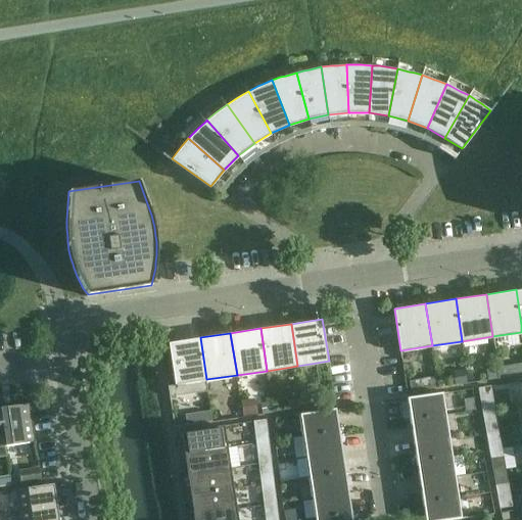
[(206,379),(200,337),(169,342),(175,384),(206,379)]
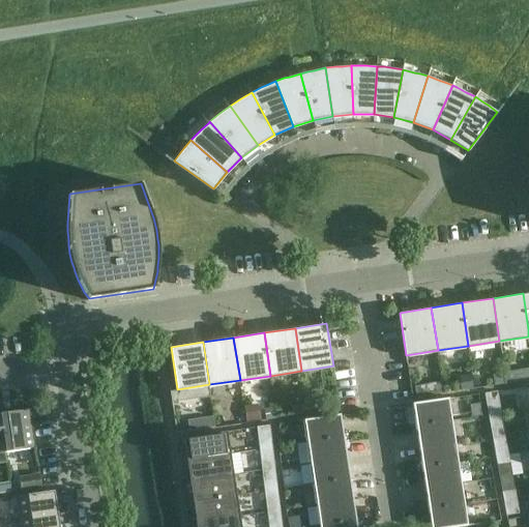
[(487,401),(499,399),(498,389),(486,391),(487,401)]
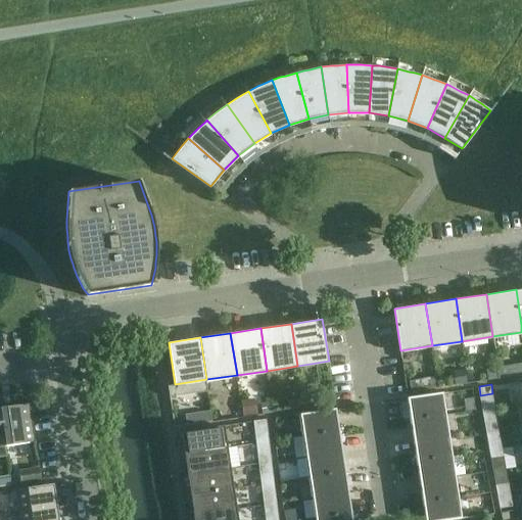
[(408,396),(411,418),(445,413),(442,391),(408,396)]
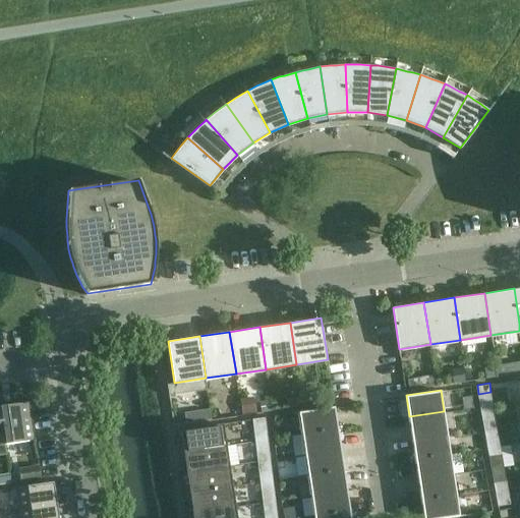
[(490,392),(478,394),(479,401),(492,399),(490,392)]
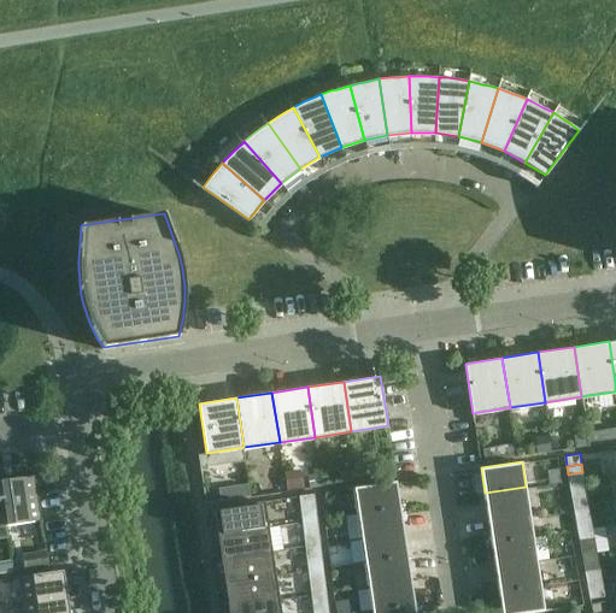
[(582,472),(568,475),(570,484),(585,482),(582,472)]
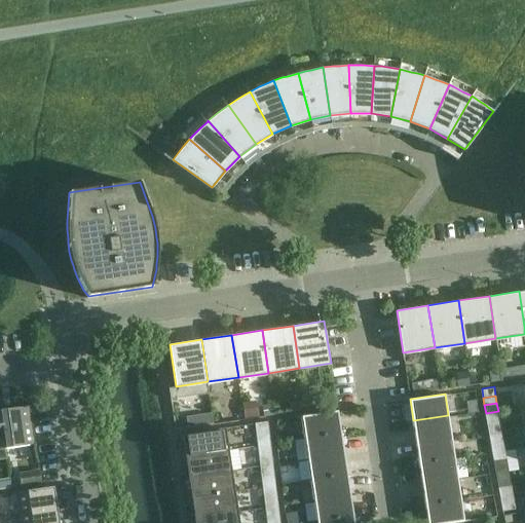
[(0,409),(5,447),(36,443),(31,405),(0,409)]
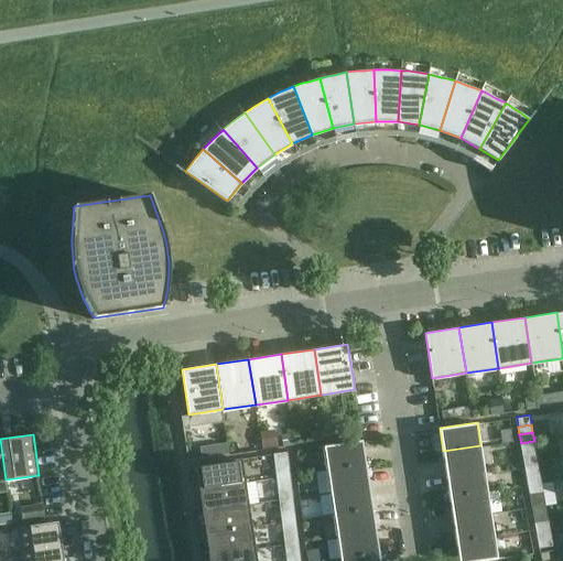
[(327,468),(366,463),(361,440),(324,445),(327,468)]
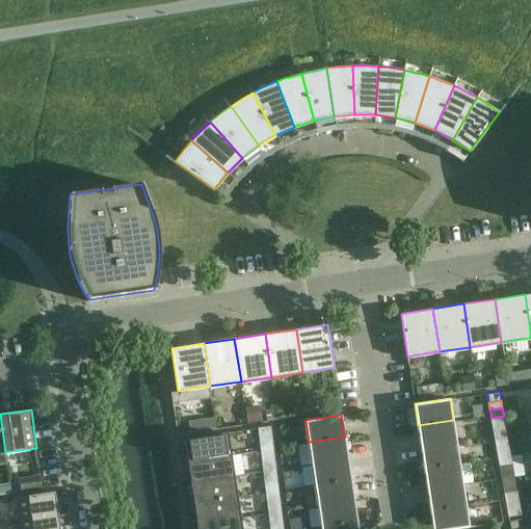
[(504,416),(492,418),(493,427),(505,425),(504,416)]
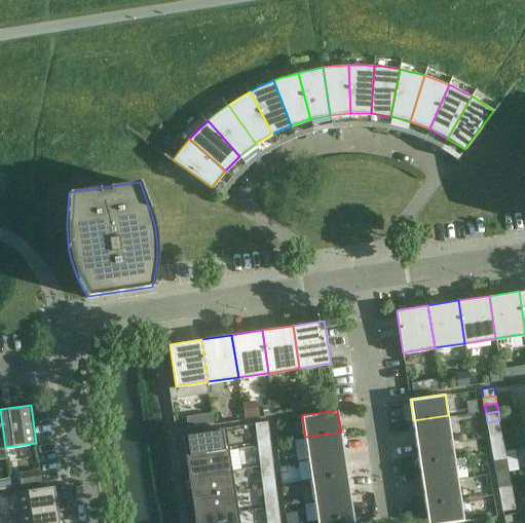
[(413,420),(416,441),(451,436),(448,415),(413,420)]
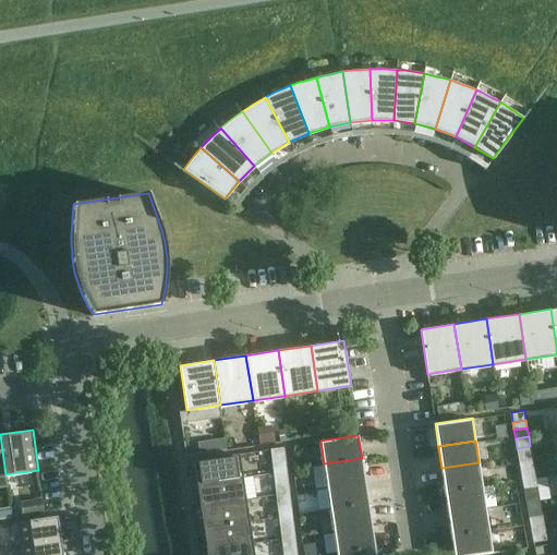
[(271,457),(286,455),(285,446),(270,447),(271,457)]
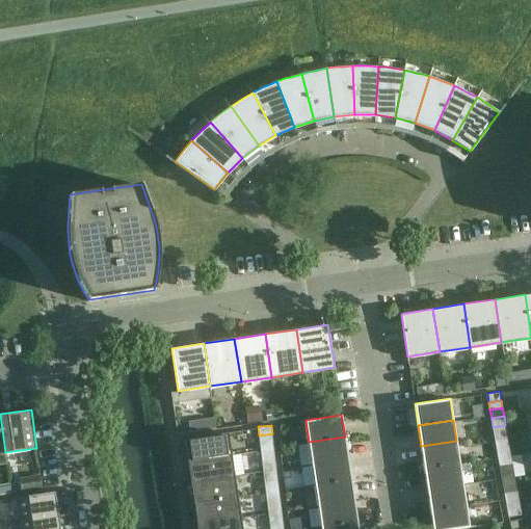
[(188,460),(232,453),(229,431),(185,438),(188,460)]
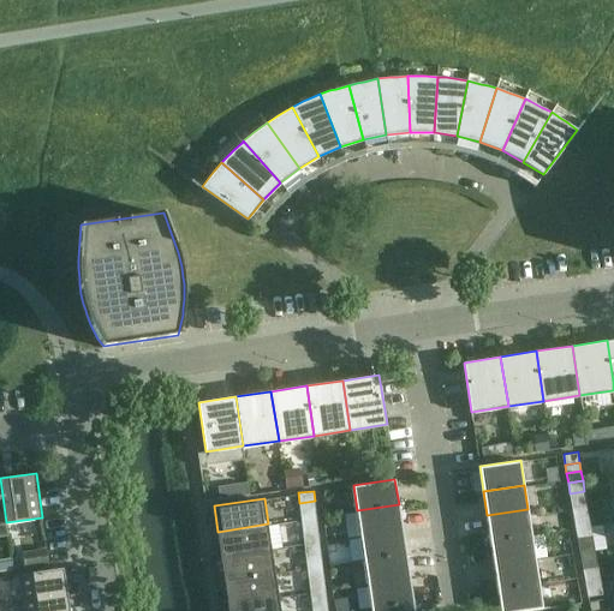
[(315,501),(299,503),(302,515),(316,513),(315,501)]
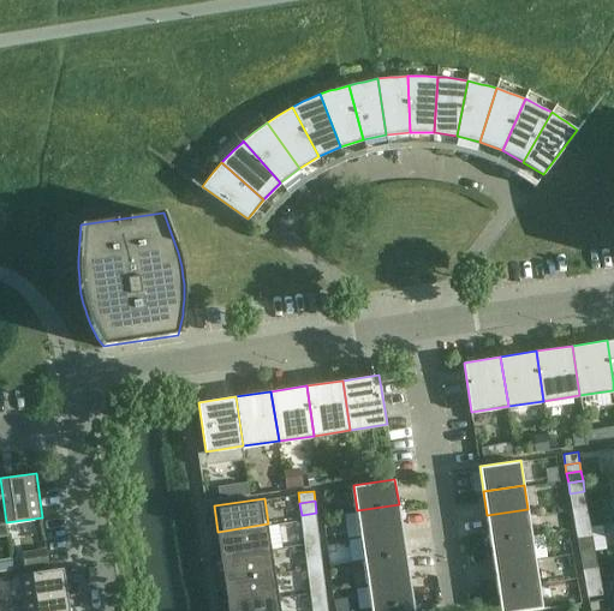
[(403,528),(399,504),(357,510),(361,534),(403,528)]
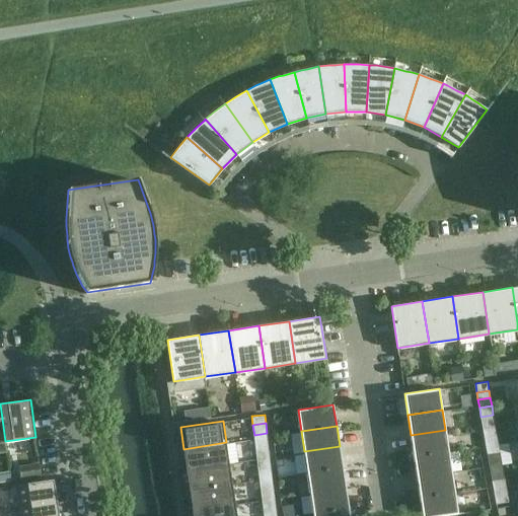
[(485,437),(497,435),(495,427),(483,429),(485,437)]
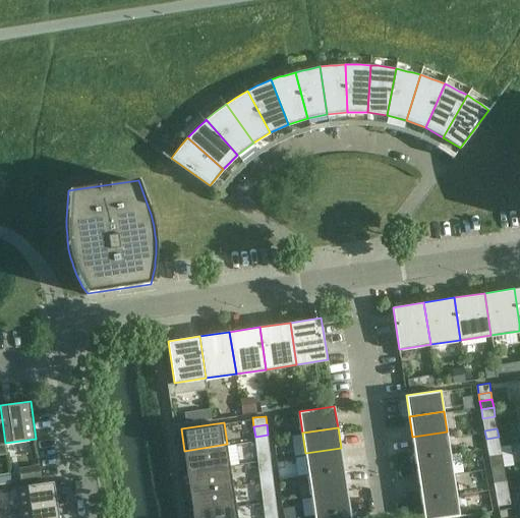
[(412,437),(415,458),(450,452),(447,432),(412,437)]
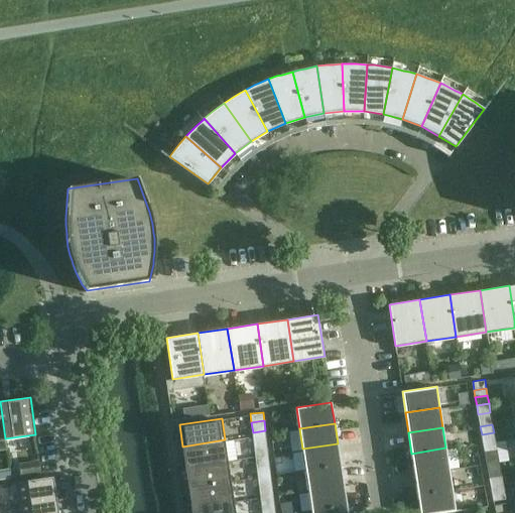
[(494,432),(482,434),(483,442),(495,440),(494,432)]
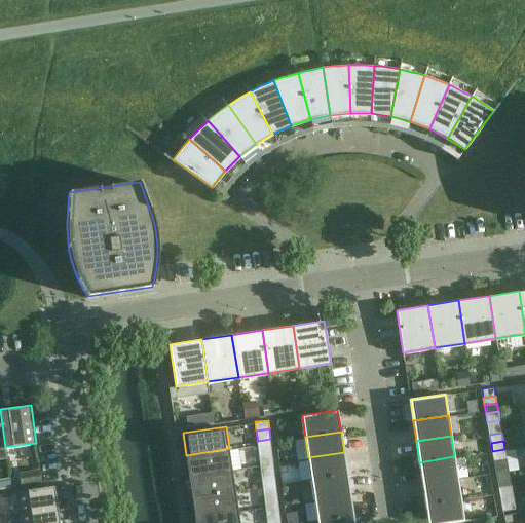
[(260,456),(272,455),(271,444),(258,446),(260,456)]
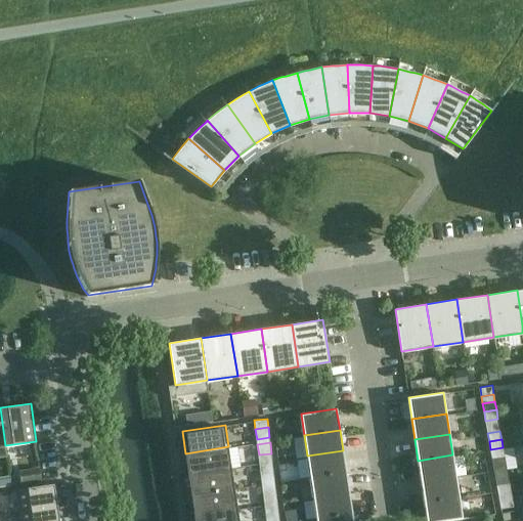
[(231,467),(228,446),(185,453),(188,474),(231,467)]
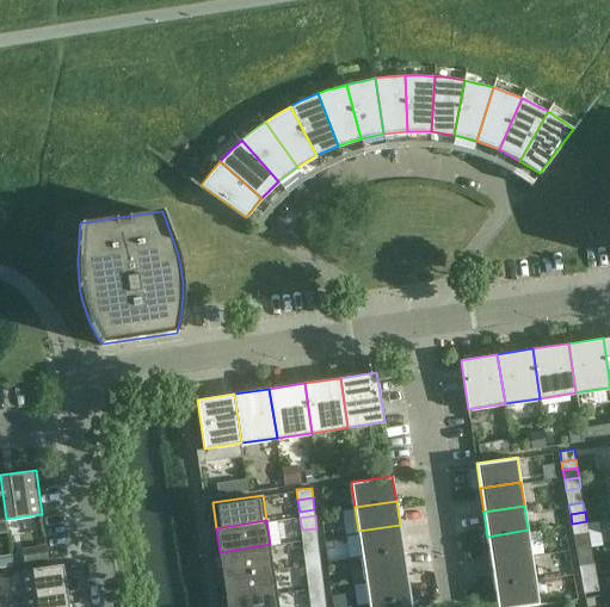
[(574,533),(589,531),(586,521),(572,524),(574,533)]
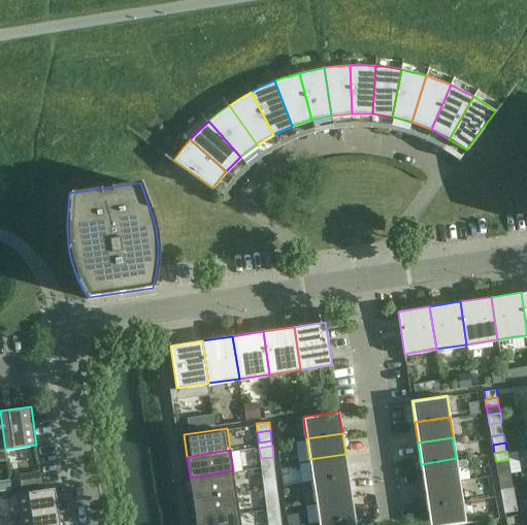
[(309,459),(313,480),(349,474),(346,454),(309,459)]
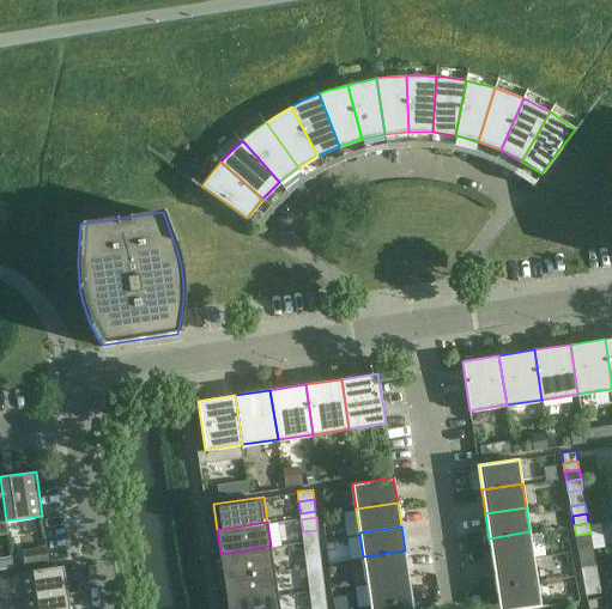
[(317,530),(303,531),(304,541),(319,540),(317,530)]
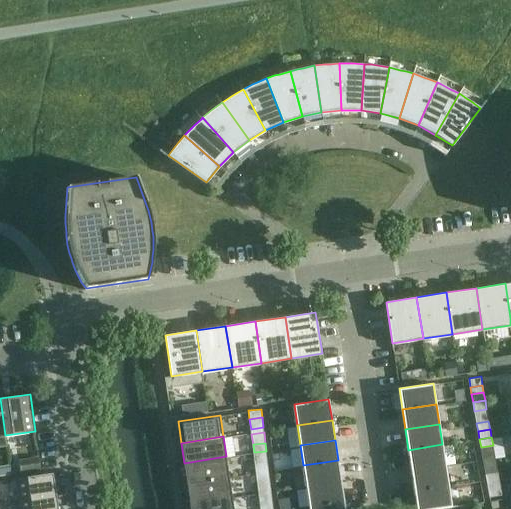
[(408,450),(411,470),(446,465),(442,444),(408,450)]
